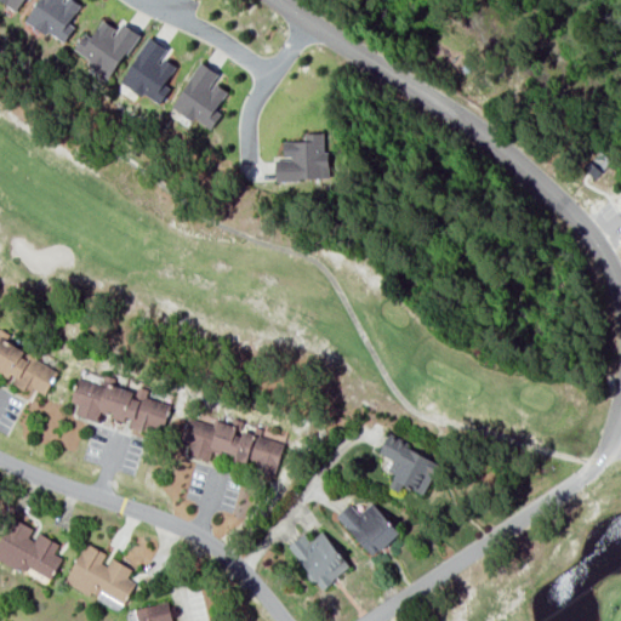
[(63,43),(74,26),(69,22),(81,4),(74,0),(36,0),(26,20),(63,43)]
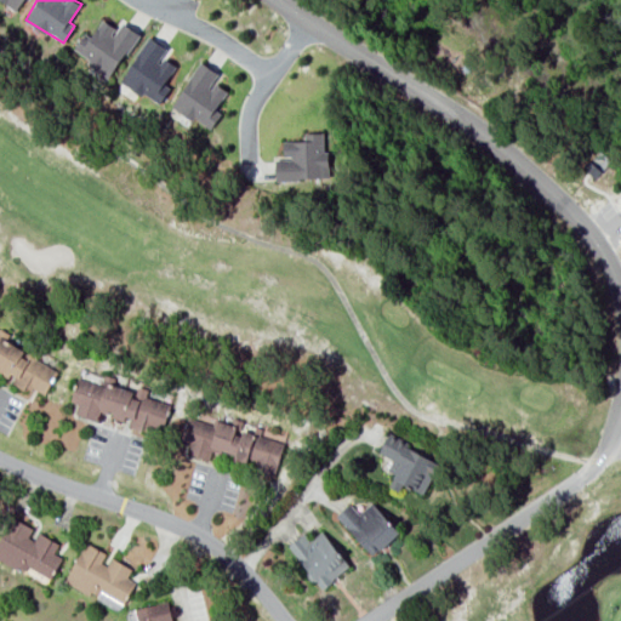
[(137,32),(121,22),(118,28),(102,20),(92,36),(84,32),(74,50),(90,57),(86,63),(112,78),(137,32)]
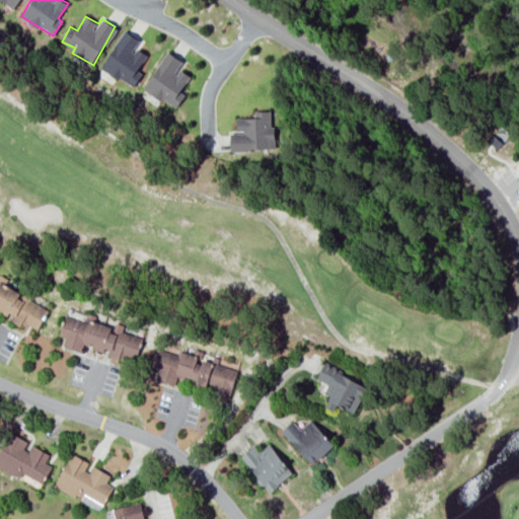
[(100,67),(133,87),(142,73),(137,70),(147,55),(135,47),(140,40),(125,30),(100,67)]
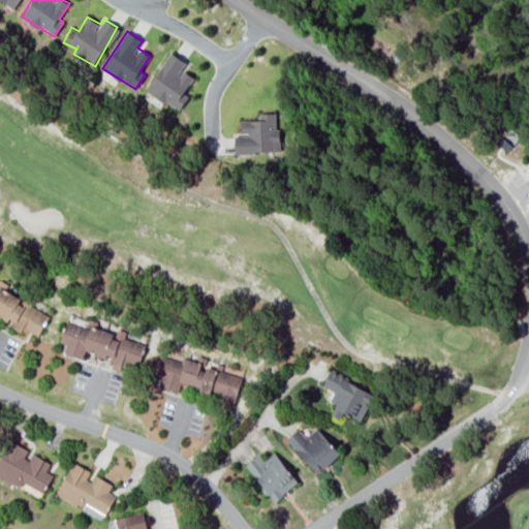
[(188,96),(184,93),(194,78),(182,69),(187,62),(170,52),(147,89),(179,111),(188,96)]
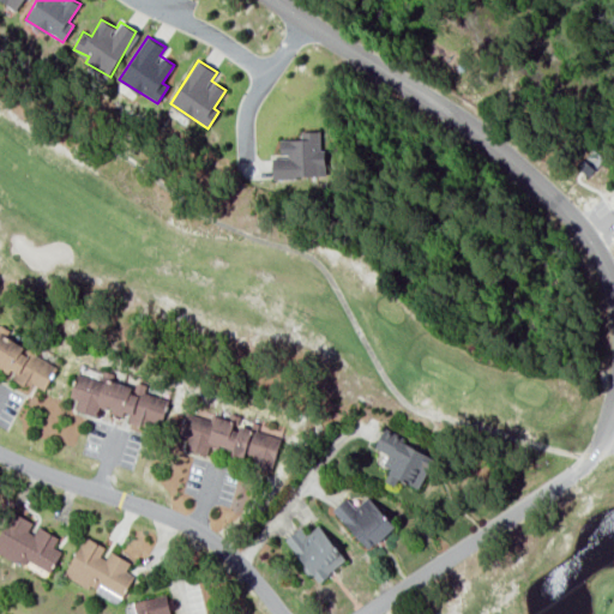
[(272,156),(272,178),(326,176),(325,148),(320,148),(320,130),(301,131),(301,138),(280,139),(281,156),(272,156)]
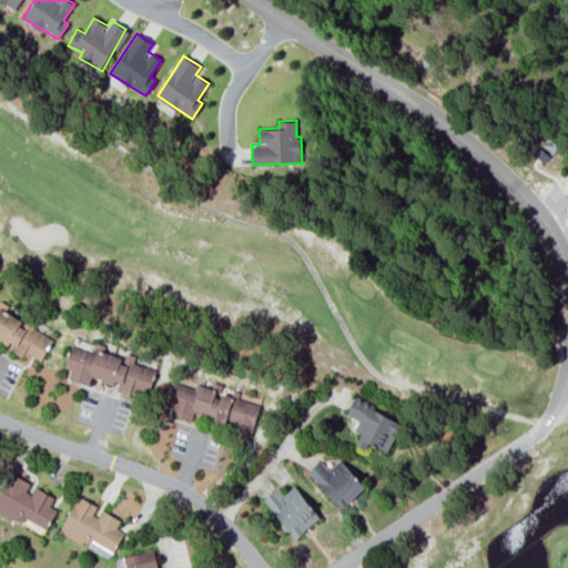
[(558,145),(548,137),(534,153),(544,162),(558,145)]
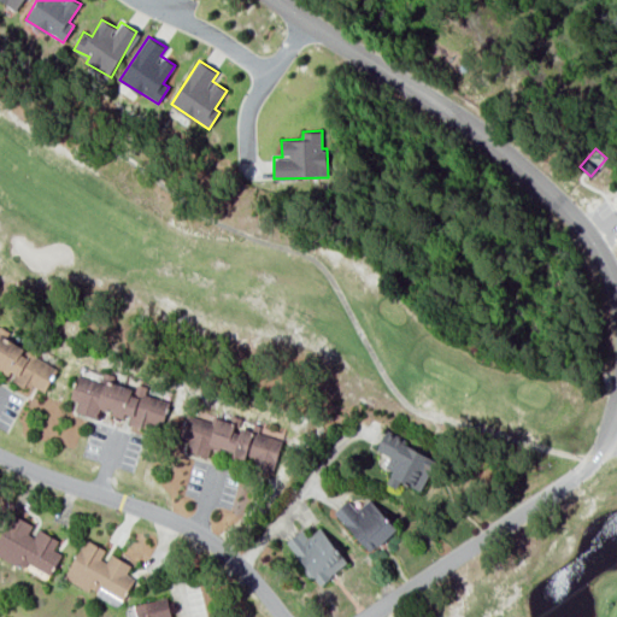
[(58,364),(3,339),(6,333),(0,329),(0,369),(15,376),(13,378),(45,393),(58,364)]
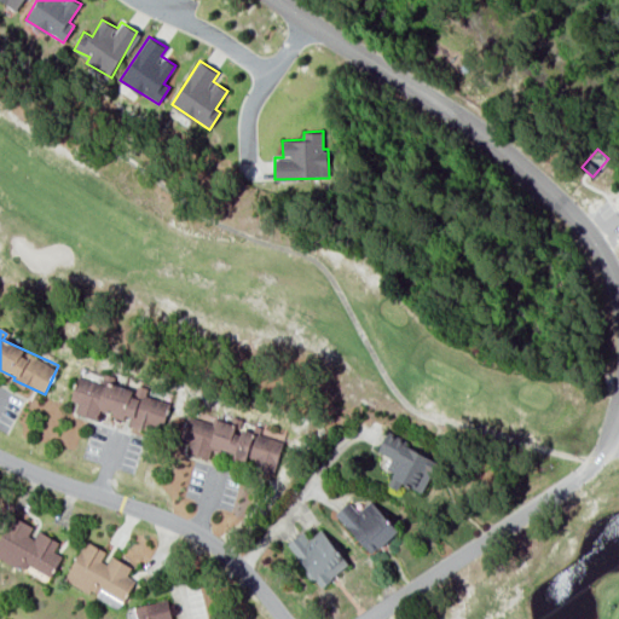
[(169,401),(145,395),(148,387),(137,385),(136,391),(77,376),(71,400),(79,401),(75,414),(98,418),(100,410),(131,418),(128,426),(149,431),(150,424),(163,428),(169,401)]
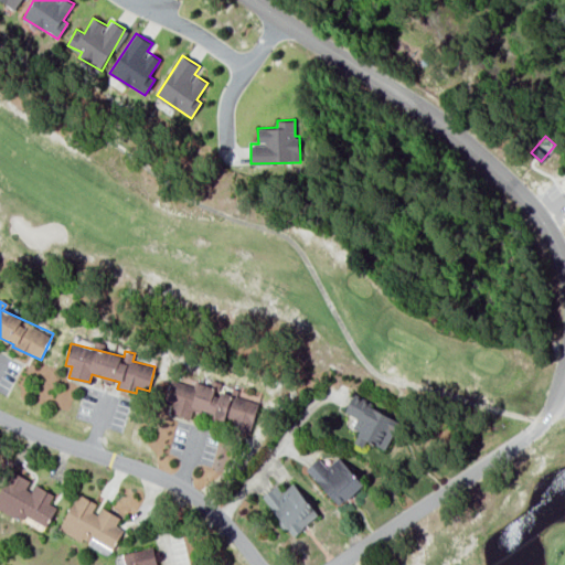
[(258,397),(170,380),(166,401),(173,402),(170,413),(191,417),(193,408),(213,413),(212,417),(233,422),(231,429),(251,433),(258,397)]
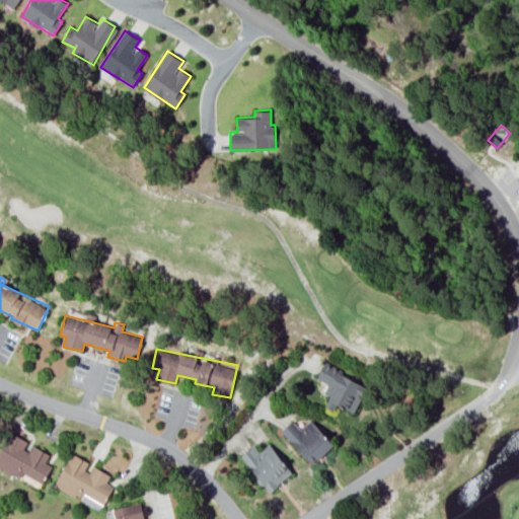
[(354,412),(359,399),(364,401),(371,385),(322,365),(316,378),(328,383),(324,393),(329,395),(325,406),(334,410),(336,404),(354,412)]
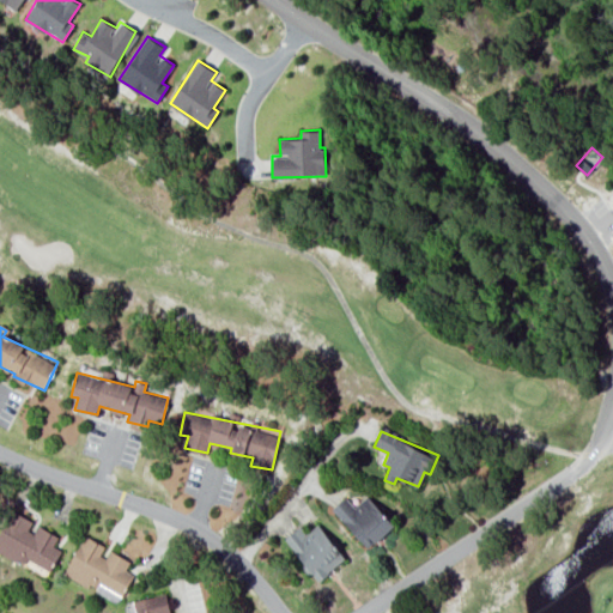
[(333,507),(365,548),(394,527),(369,495),(353,507),(346,497),(333,507)]
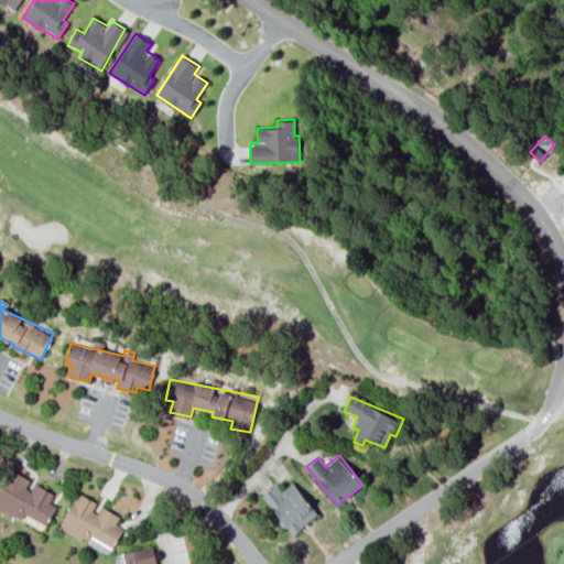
[(54,492),(32,481),(33,480),(11,469),(0,491),(0,508),(43,530),(56,506),(50,502),(54,492)]
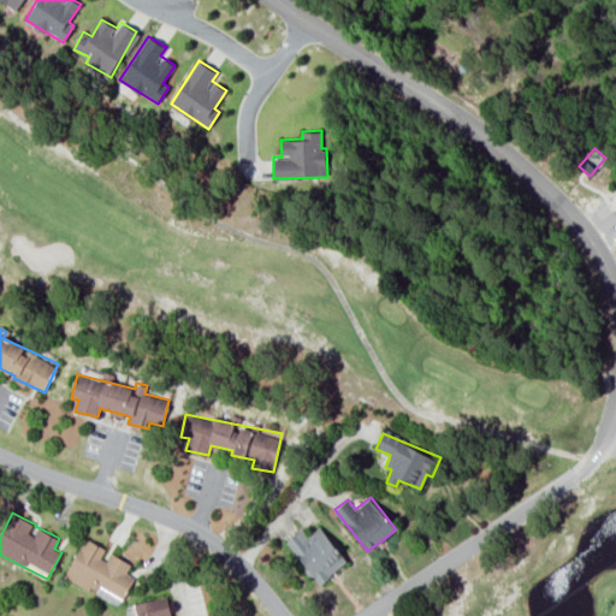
[(301,528),(285,540),(318,584),(348,562),(321,526),(307,535),(301,528)]
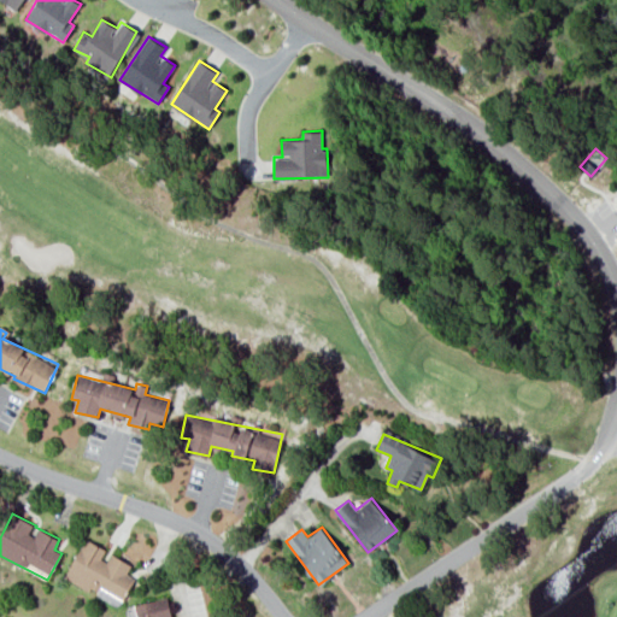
[(122,603),(134,579),(125,574),(131,564),(107,552),(109,551),(84,538),(66,574),(122,603)]
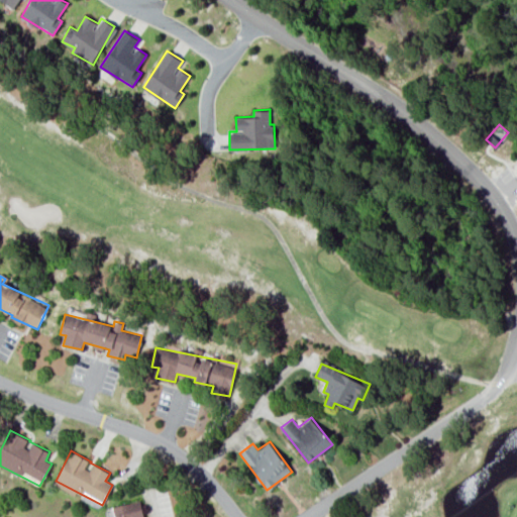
[(102,502),(84,492),(81,498),(99,508),(102,502)]
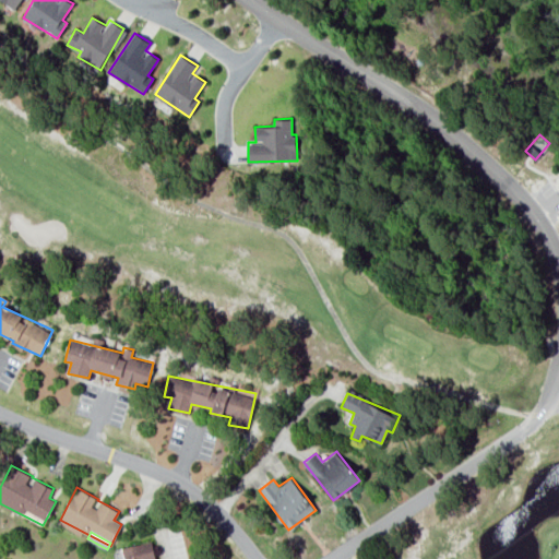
[(114,549),(115,558),(155,558),(152,540),(114,549)]
